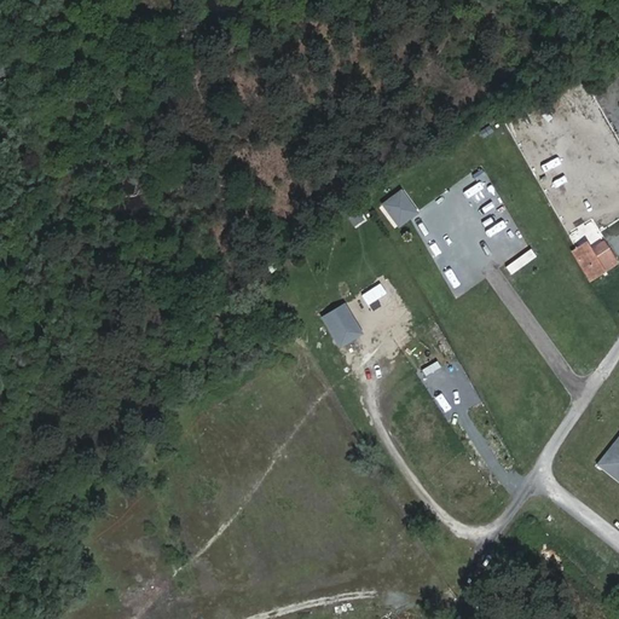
[(570,114),(577,109),(567,94),(560,98),(570,114)]
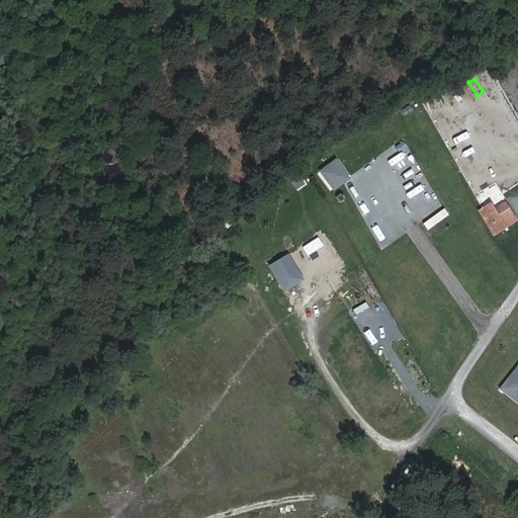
[(334,191),(352,180),(339,159),(321,170),(334,191)]
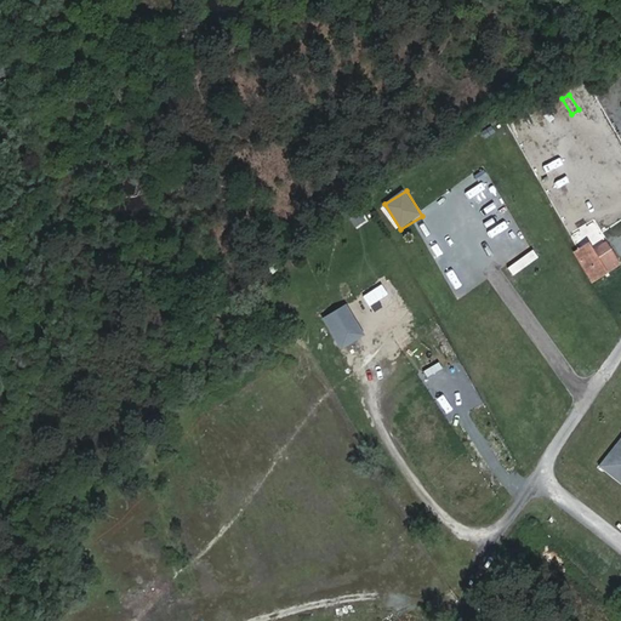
[(363,212),(351,218),(357,229),(369,222),(363,212)]
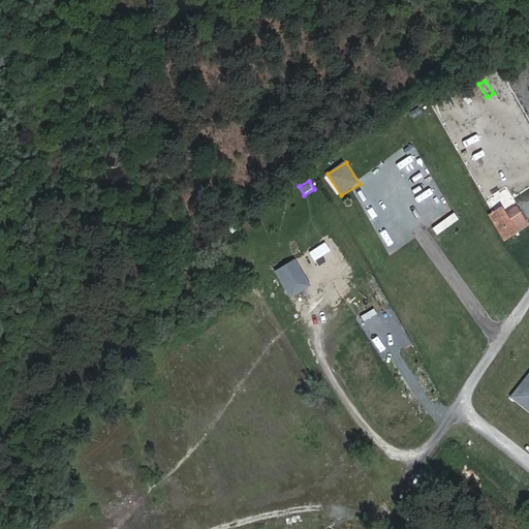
[(506,215),(501,208),(490,215),(506,241),(518,234),(518,232),(528,225),(518,208),(506,215)]
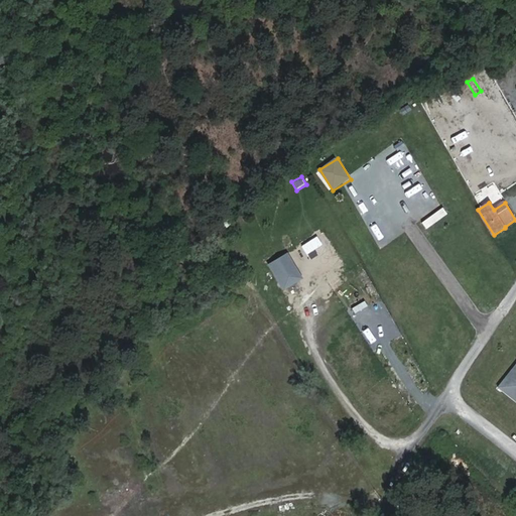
[(372,229),(377,226),(369,213),(363,216),(372,229)]
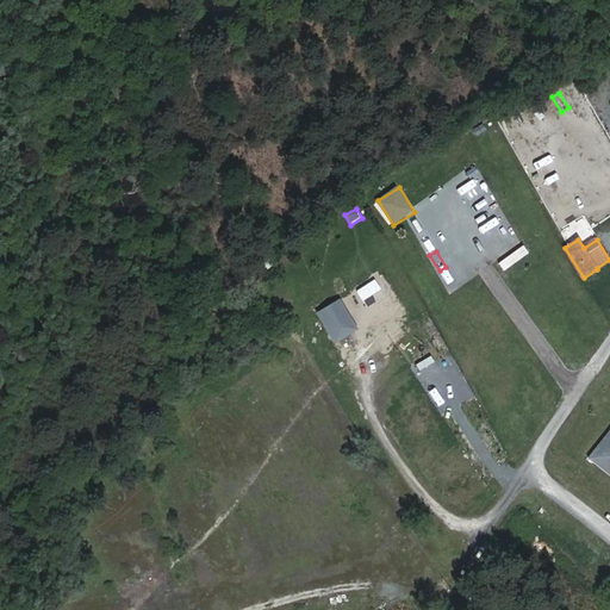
[(363,302),(383,290),(377,279),(356,292),(363,302)]
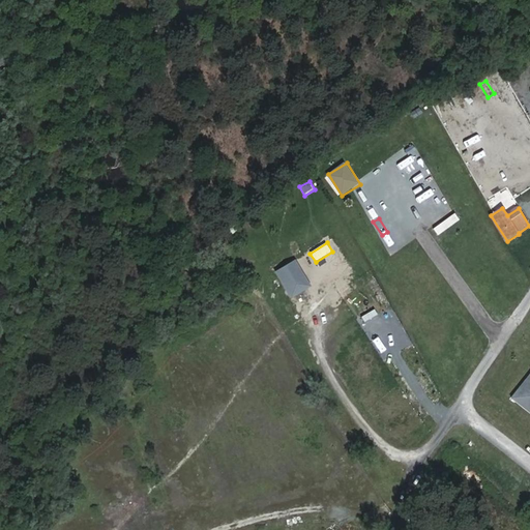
[(299,260),(276,270),(290,298),(312,288),(299,260)]
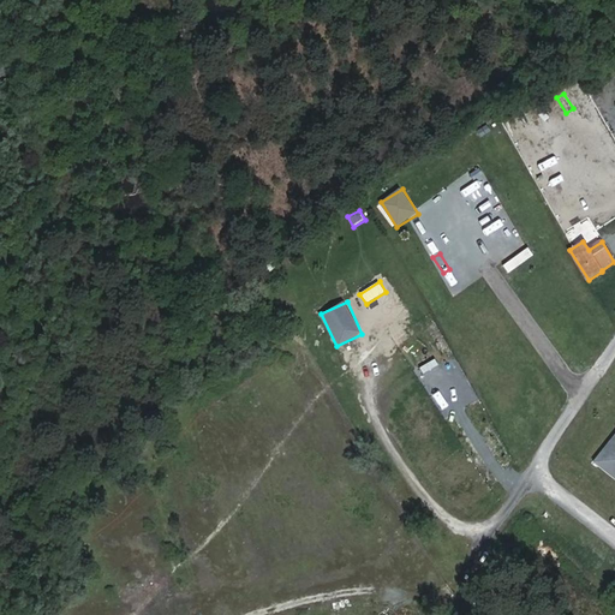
[(614,427),(589,461),(614,482),(614,427)]
